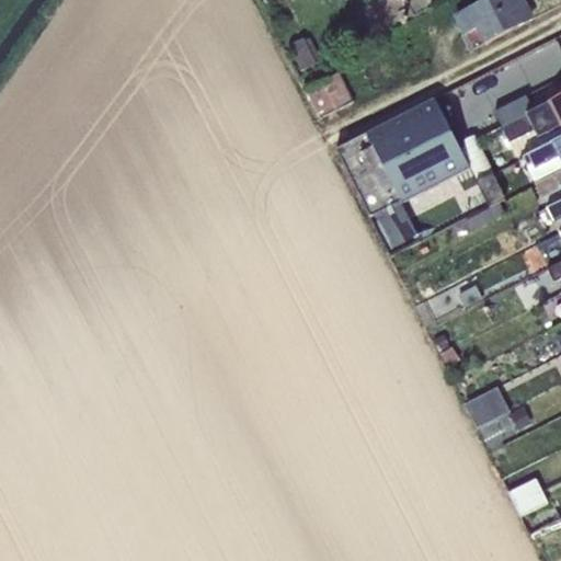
[(521,0),(485,0),(454,16),(472,50),(526,23),(516,3),(522,1),(521,0)]
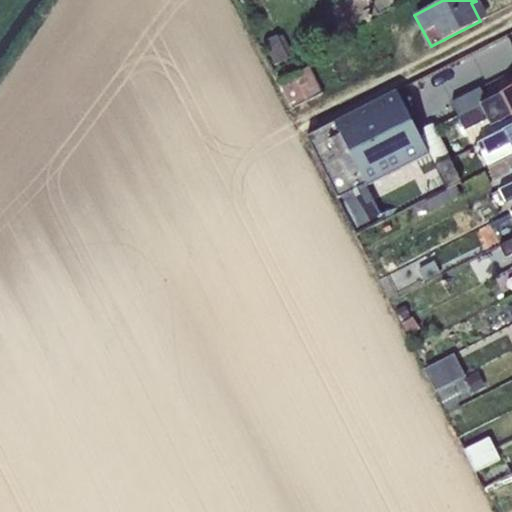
[(277,36),(263,43),(275,65),(289,58),(277,36)]
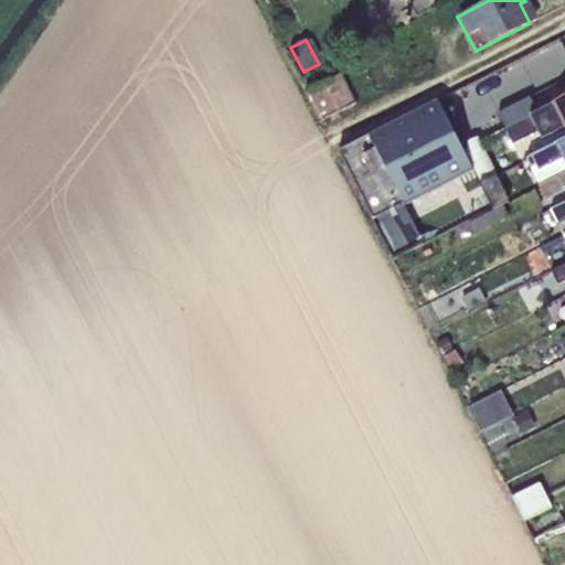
[(342,74),(323,83),(339,112),(355,103),(342,74)]
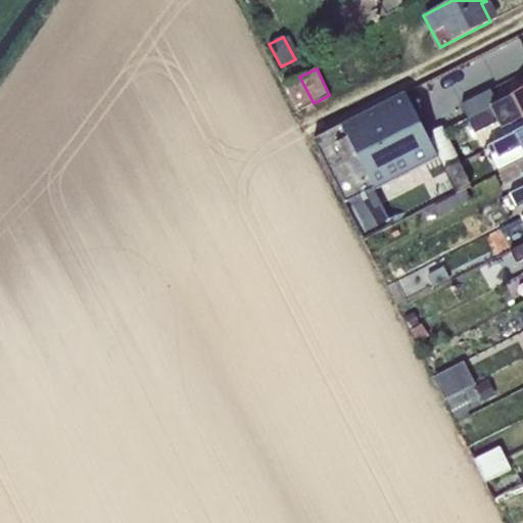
[(299,77),(286,84),(299,110),(314,103),(299,77)]
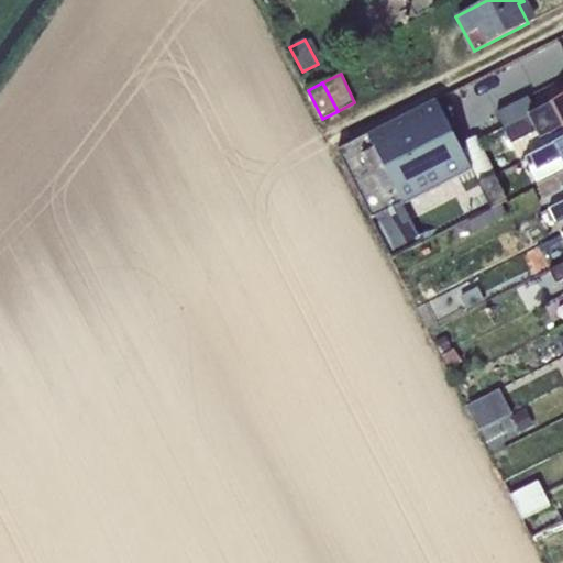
[(496,113),(504,129),(536,112),(528,97),(496,113)]
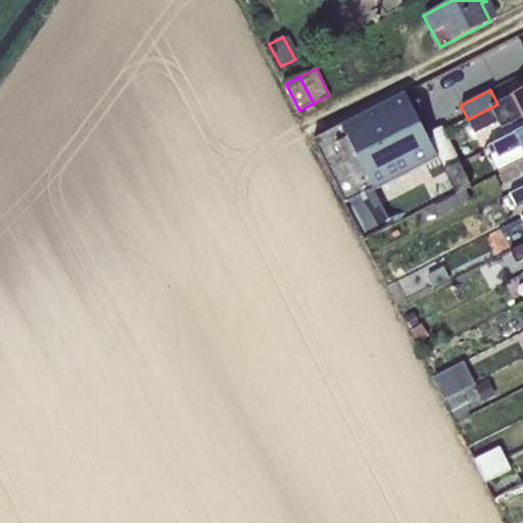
[(505,140),(522,131),(522,90),(518,94),(497,104),(468,120),(475,134),(496,124),(505,140)]
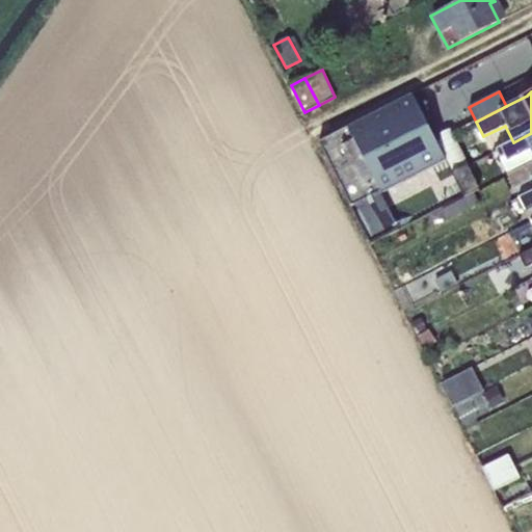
[(411,96),(353,125),(386,189),(446,158),(411,96)]
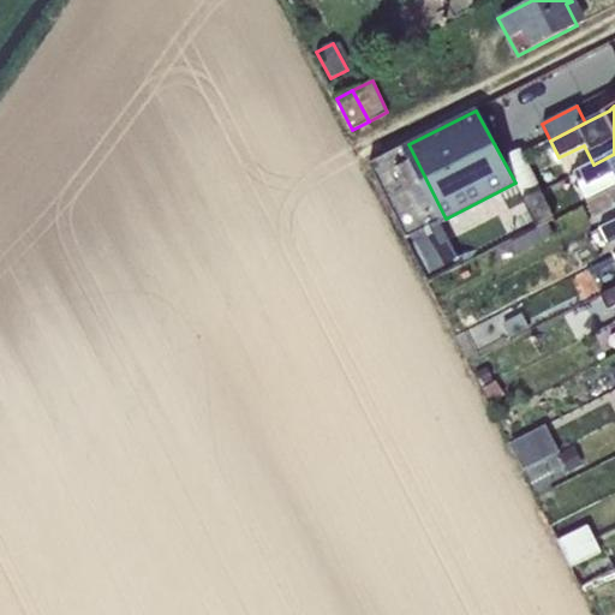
[(446,219),(408,144),(369,165),(429,282),(461,266),(440,222),(446,219)]
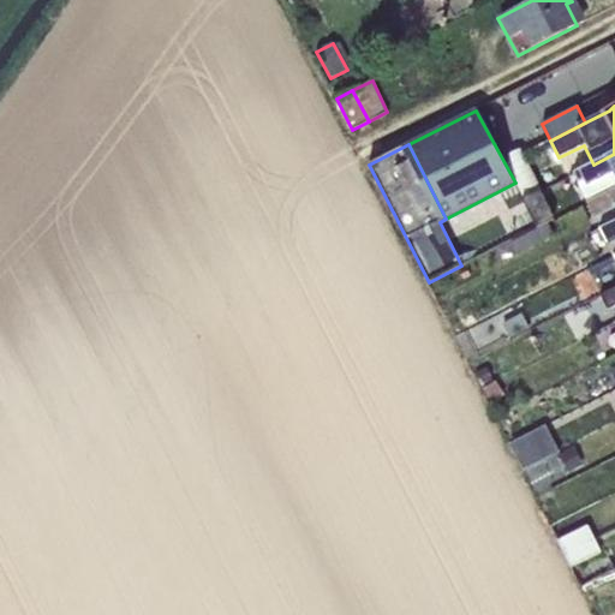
[(614,154),(593,165),(573,175),(586,202),(614,187),(614,154)]
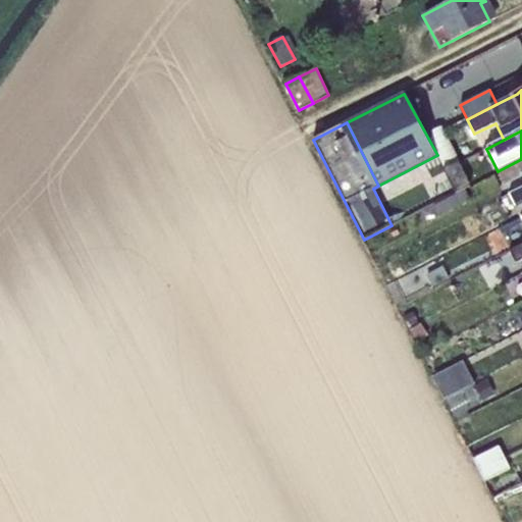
[(521,159),(498,171),(504,184),(521,174),(521,175),(521,159)]
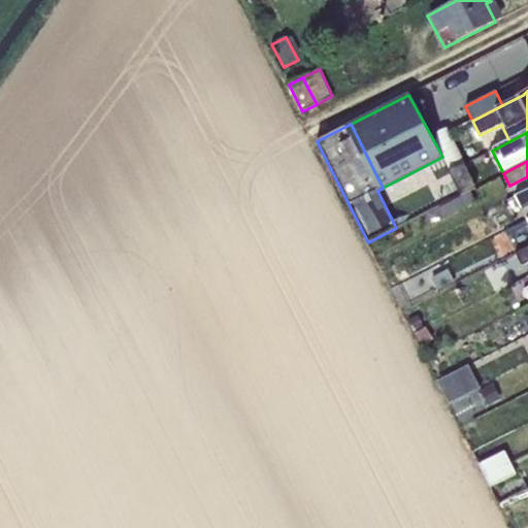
[(463,165),(448,173),(460,196),(474,188),(463,165)]
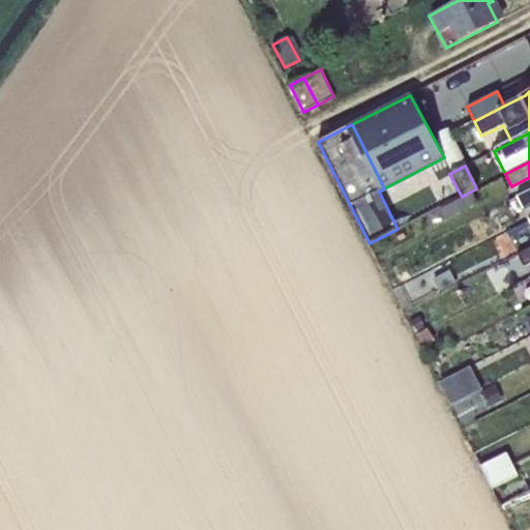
[(529,190),(518,198),(524,210),(529,207),(529,190)]
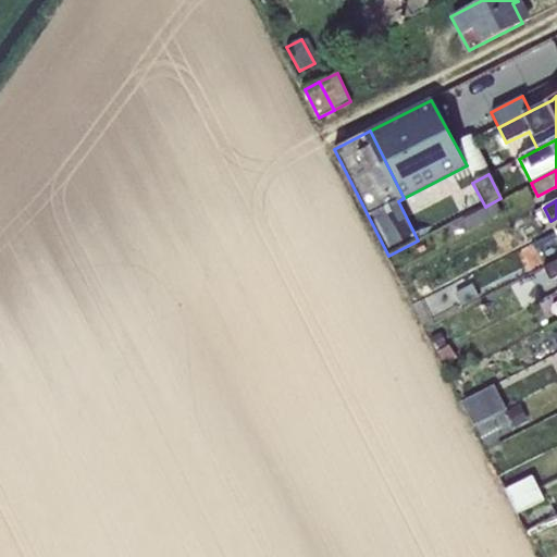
[(496,202),(462,220),(468,231),(502,213),(496,202)]
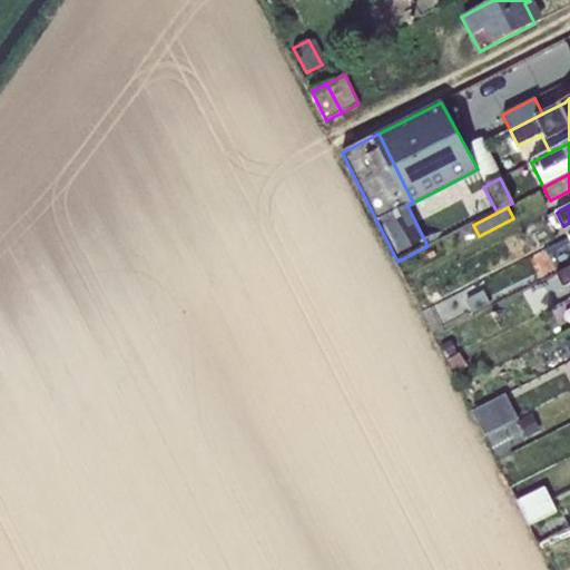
[(569,267),(557,274),(562,287),(569,283),(569,267)]
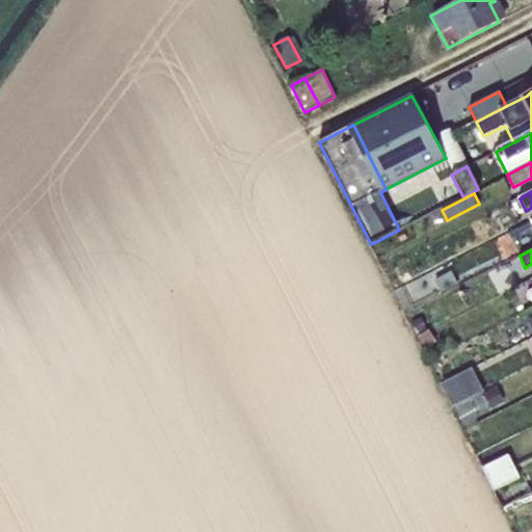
[(451,271),(434,280),(442,294),(458,285),(451,271)]
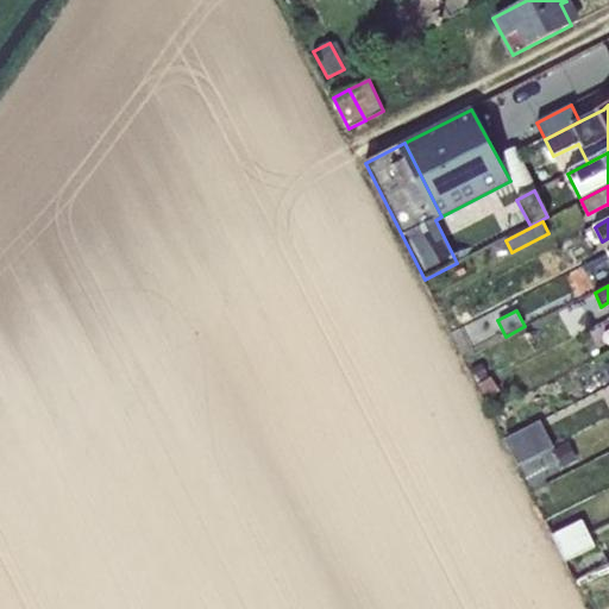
[(540,421),(506,439),(519,466),(553,449),(540,421)]
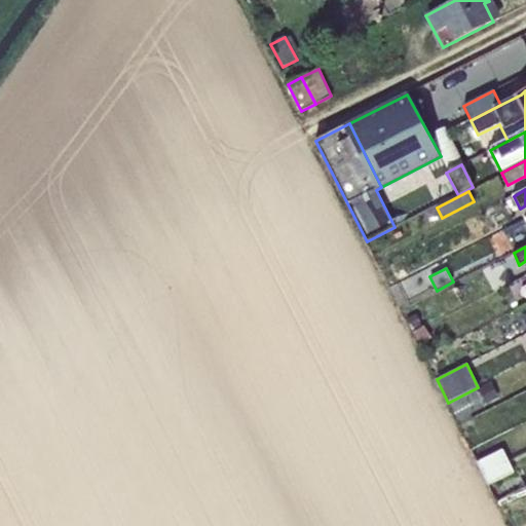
[(491,382),(478,389),(487,406),(500,399),(491,382)]
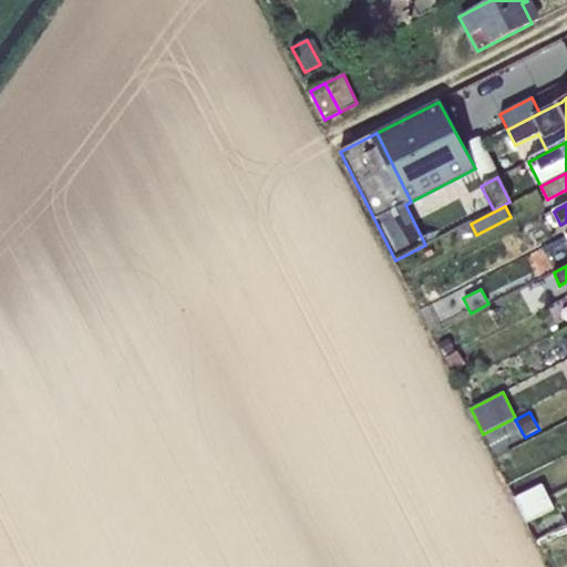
[(542,485),(516,498),(528,523),(554,511),(542,485)]
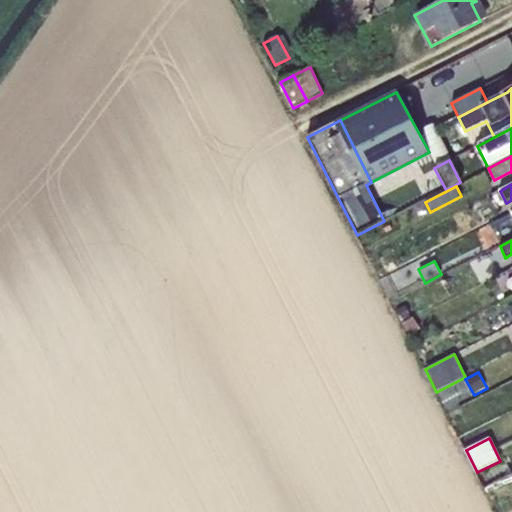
All buildings are outlined.
